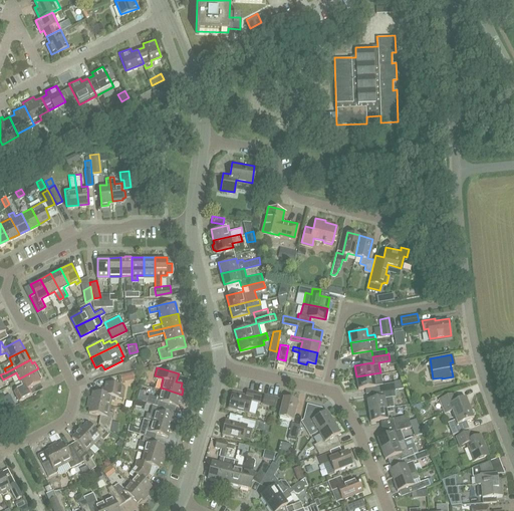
[(42,375),(38,368),(19,378),(22,385),(14,389),(19,399),(32,392),(30,387),(41,380),(39,377),(42,375)]
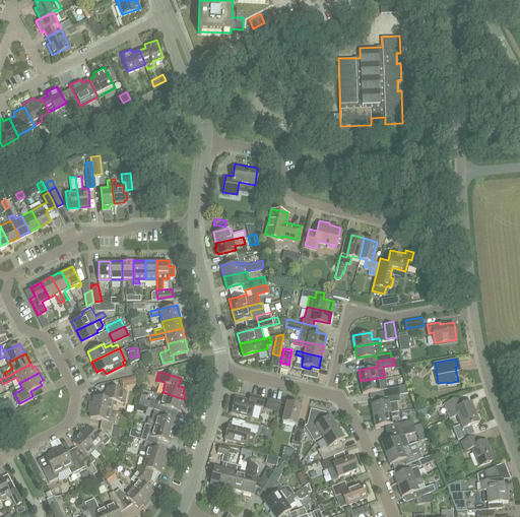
[(384,394),(390,394),(399,392),(398,385),(387,387),(385,377),(361,381),(362,392),(380,389),(380,388),(383,388),(384,394)]
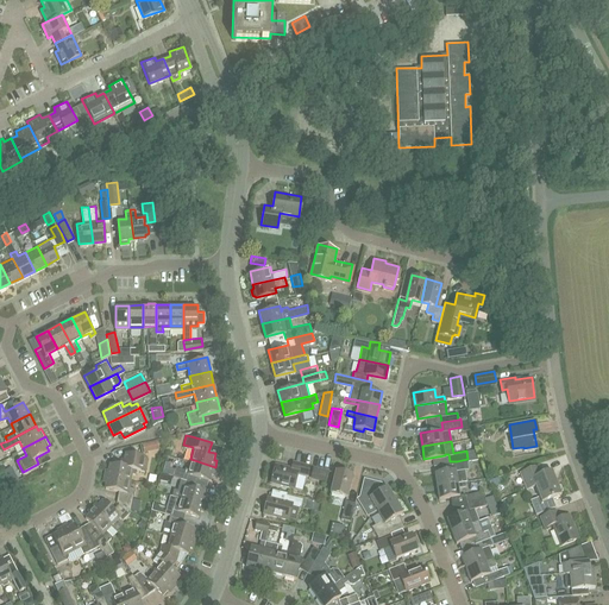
[(481,458),(477,447),(468,451),(472,461),(481,458)]
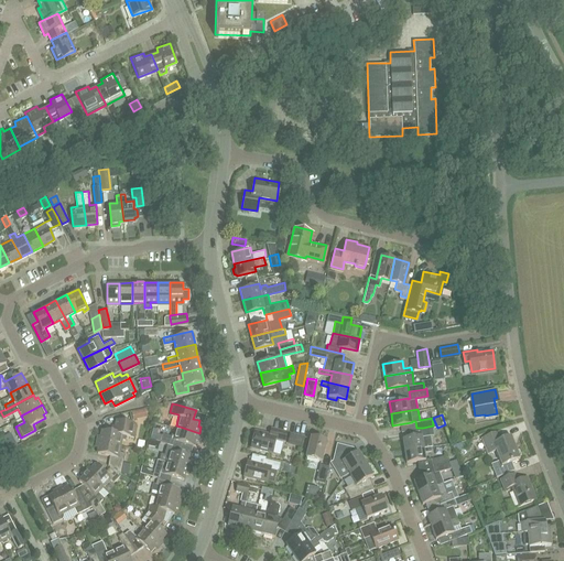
[(127,433),(133,434),(137,421),(117,418),(116,423),(112,423),(111,430),(102,428),(100,434),(98,433),(97,439),(121,443),(122,438),(126,438),(127,433)]
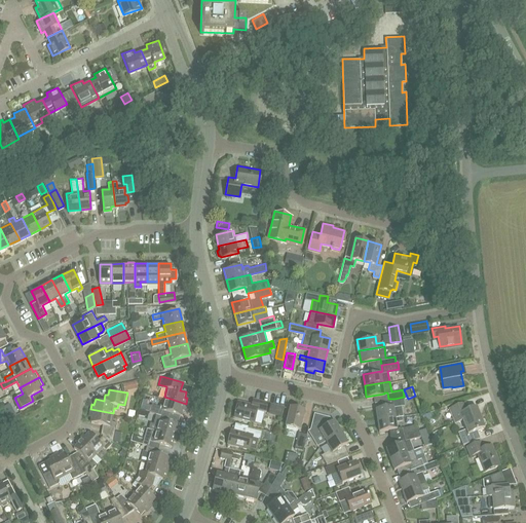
[(156,411),(167,415),(170,410),(180,413),(182,407),(184,408),(186,404),(164,397),(161,405),(151,402),(149,410),(156,411)]
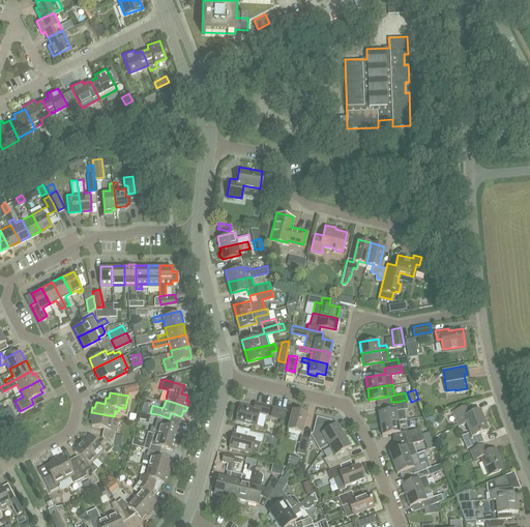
[(267,412),(269,404),(255,400),(254,406),(239,403),(236,418),(256,423),(259,410),(267,412)]
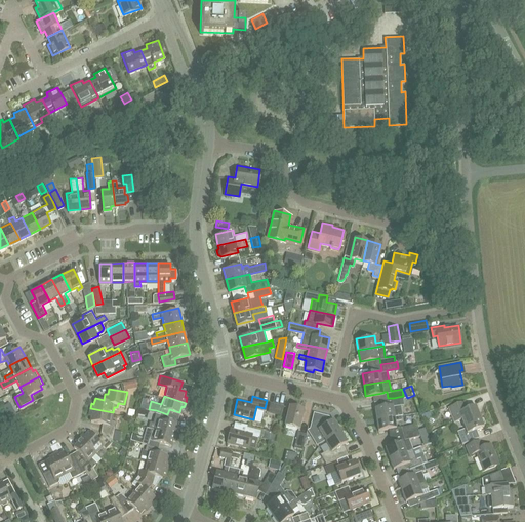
[(401,403),(405,403),(403,396),(394,398),(394,403),(374,406),(376,417),(401,413),(402,413),(401,403)]
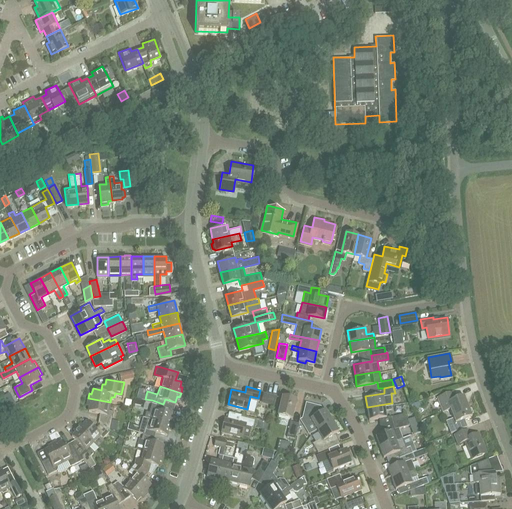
[(469,407),(464,394),(456,397),(453,389),(436,396),(442,410),(449,407),(455,421),(472,414),(471,413),(472,412),(473,411),(471,407),(470,407),(469,407)]
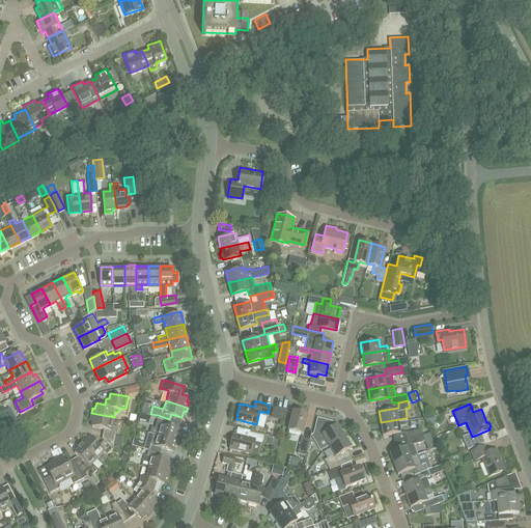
[(302,432),(307,413),(292,410),(288,428),(302,432)]
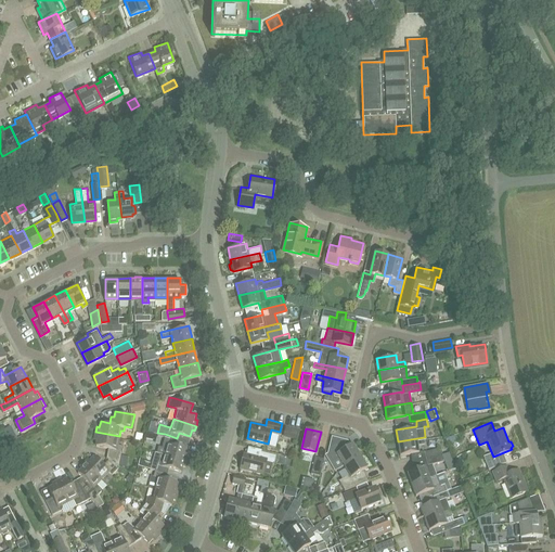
[(118,443),(119,436),(95,432),(94,437),(98,437),(97,444),(107,446),(106,456),(108,457),(119,463),(123,444),(118,443)]
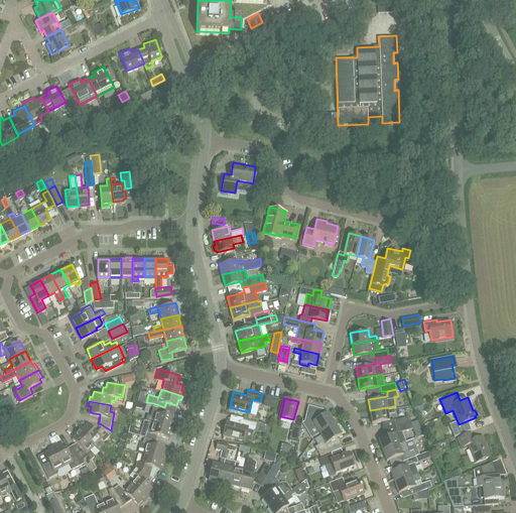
[(173,426),(174,421),(172,421),(173,415),(163,412),(164,407),(153,403),(150,413),(147,412),(145,418),(147,419),(152,420),(173,426)]
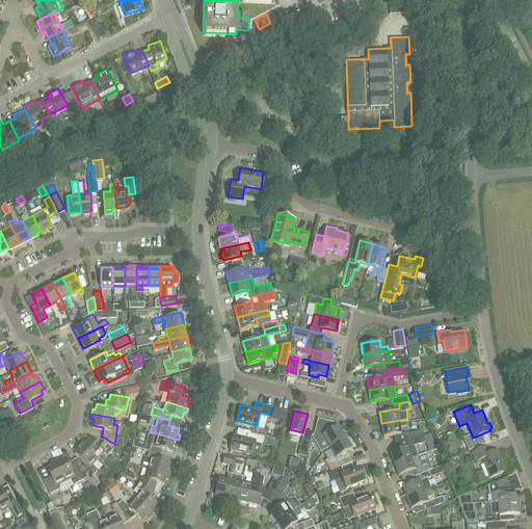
[(324,437),(329,445),(345,435),(338,424),(328,430),(324,424),(325,418),(318,416),(314,432),(319,441),(324,437)]
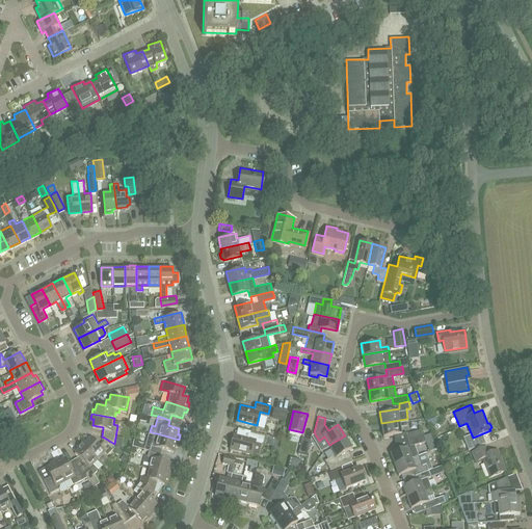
[(410,419),(413,427),(427,425),(425,416),(410,419)]
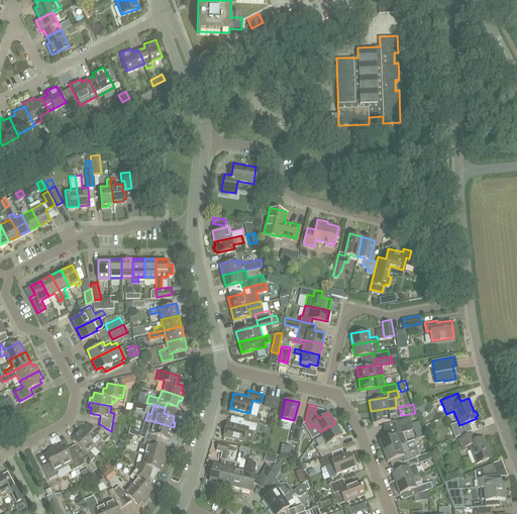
[(395,407),(371,411),(373,422),(390,419),(389,413),(396,411),(395,407)]
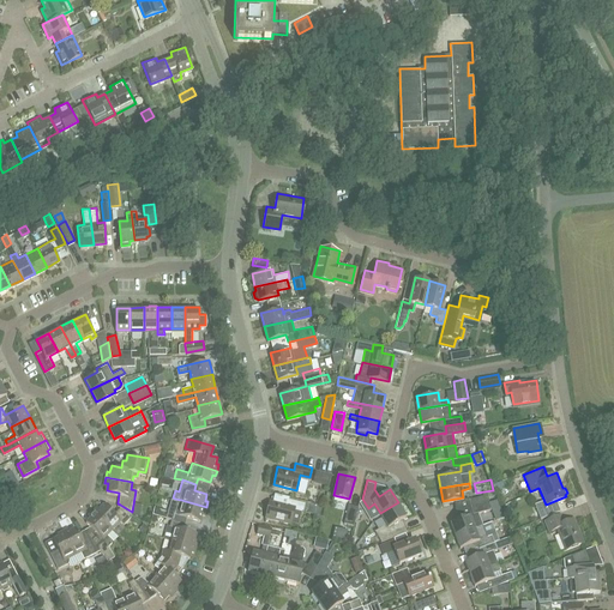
[(470,505),(489,500),(487,493),(468,497),(470,505)]
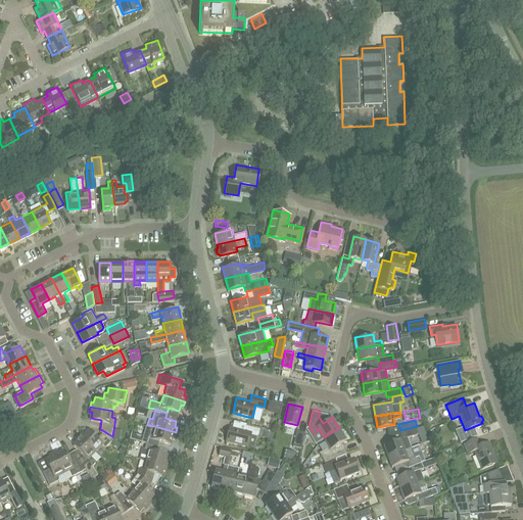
[(258,435),(260,427),(246,423),(245,429),(230,425),(226,439),(247,444),(250,433),(258,435)]
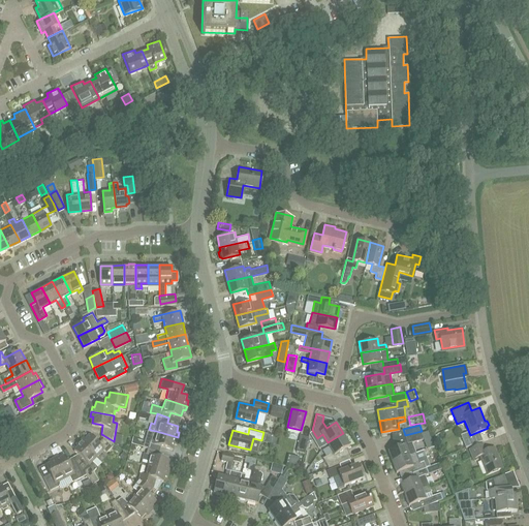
[(148,445),(159,450),(160,444),(172,447),(174,441),(177,442),(178,437),(156,431),(151,430),(149,429),(148,429),(144,444),(148,445)]
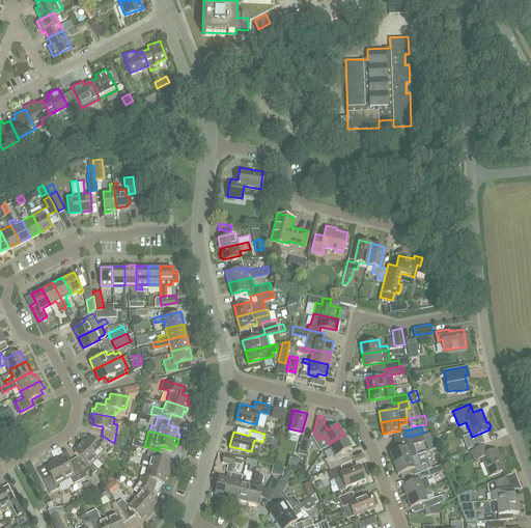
[(413,442),(425,439),(423,433),(407,437),(409,443),(407,444),(389,451),(393,462),(417,452),(413,442)]
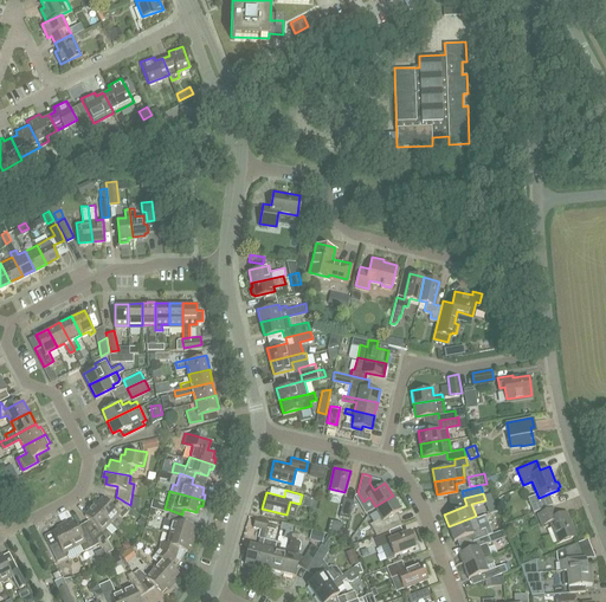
[(118,498),(113,505),(102,494),(97,500),(95,498),(91,502),(110,520),(118,511),(122,515),(130,506),(130,505),(118,498)]
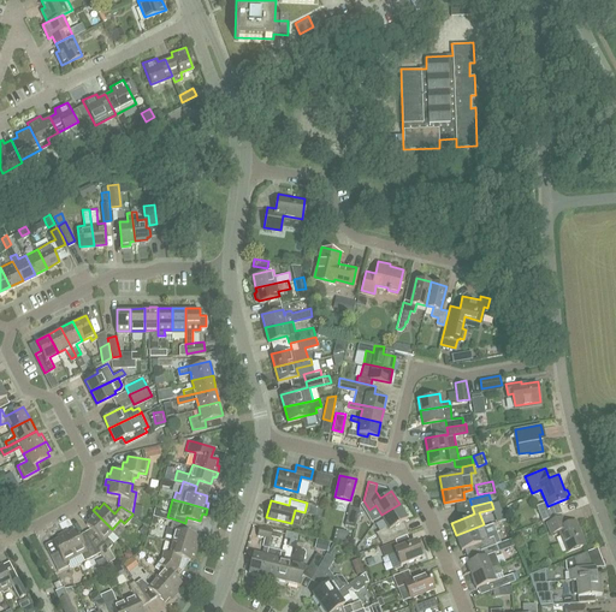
[(355,526),(359,506),(349,504),(345,523),(355,526)]
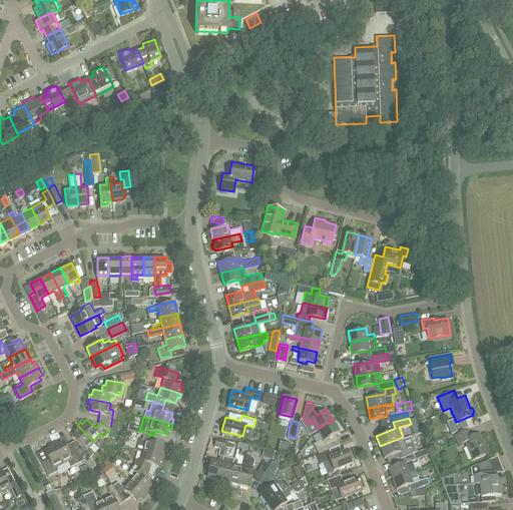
[(339,430),(333,420),(318,429),(322,436),(313,442),(318,451),(332,446),(329,441),(330,441),(328,437),(339,430)]
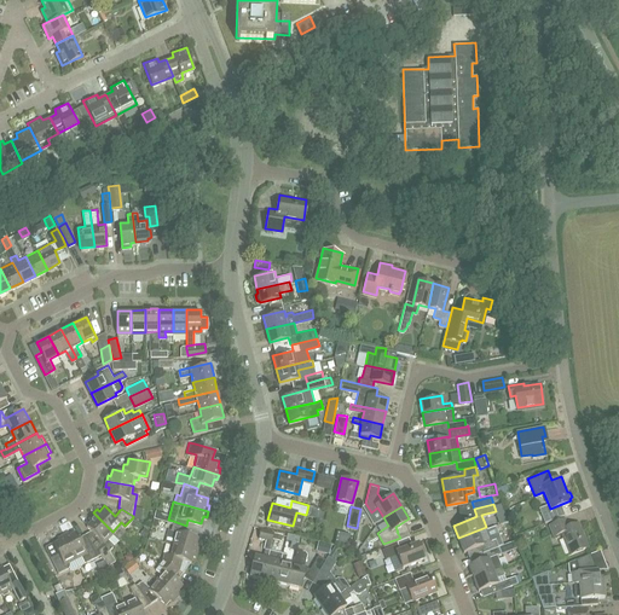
[(169,512),(156,509),(154,516),(168,520),(169,512)]
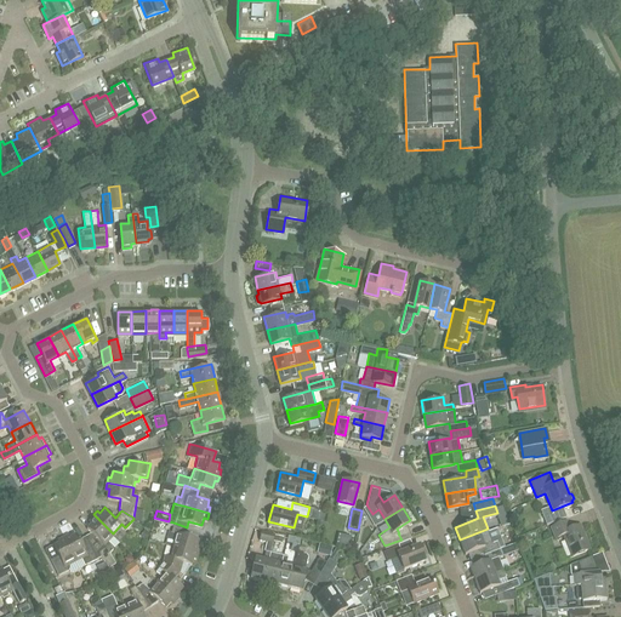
[(114,544),(108,538),(113,533),(93,514),(90,519),(91,521),(87,526),(106,544),(97,549),(109,566),(117,560),(109,550),(114,544)]
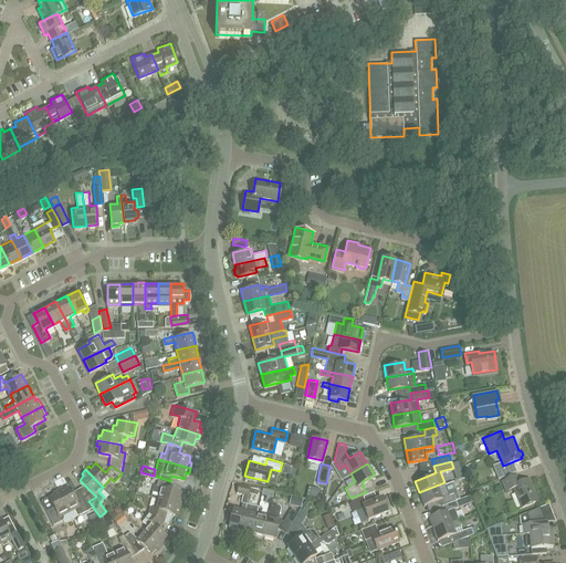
[(521,506),(537,499),(528,477),(520,480),(516,473),(502,479),(506,489),(513,486),(521,506)]
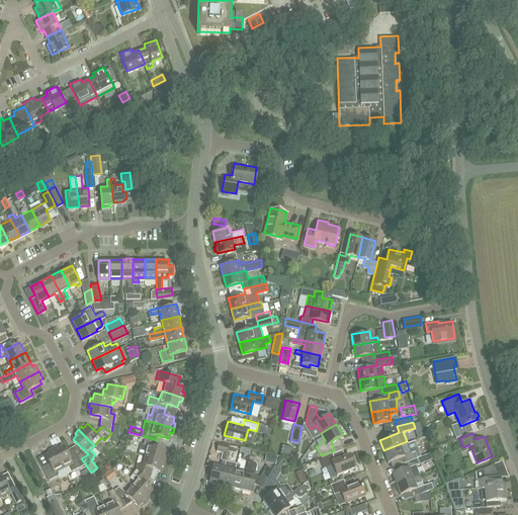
[(144,453),(165,459),(166,454),(164,453),(165,448),(155,445),(156,440),(145,436),(143,442),(147,443),(144,453)]
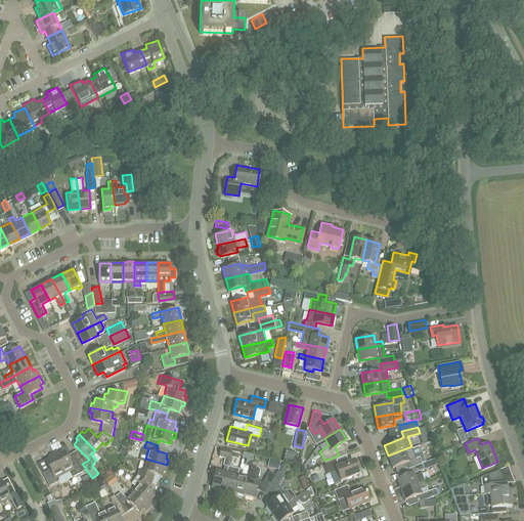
[(231,449),(222,446),(220,454),(230,457),(230,454),(231,449)]
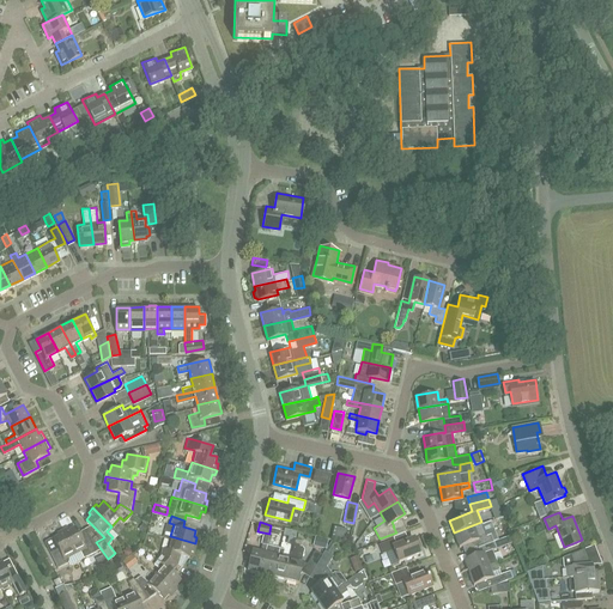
[(459,544),(475,539),(478,546),(493,540),(491,533),(486,534),(481,522),(454,533),(459,544)]
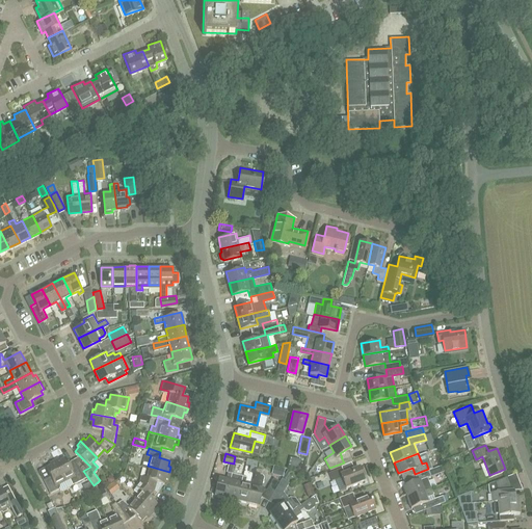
[(54,458),(64,479),(70,476),(73,482),(83,476),(76,463),(71,466),(65,455),(60,458),(59,455),(54,458)]
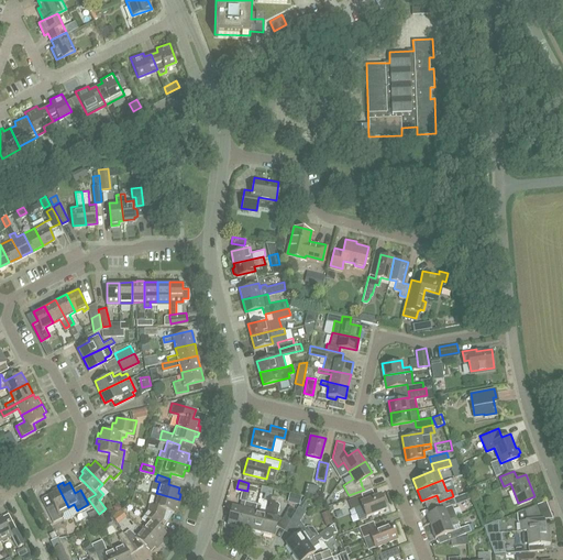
[(261,483),(260,490),(265,491),(263,497),(269,498),(273,486),(261,483)]
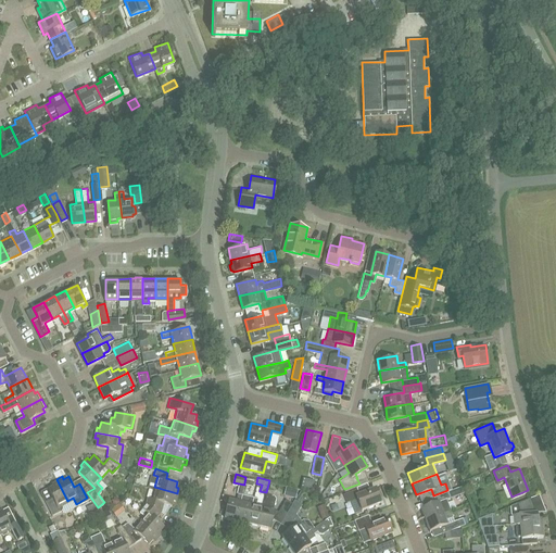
[(62,504),(67,501),(57,479),(52,481),(53,484),(48,487),(52,495),(45,499),(52,513),(62,507),(63,505),(62,504)]
